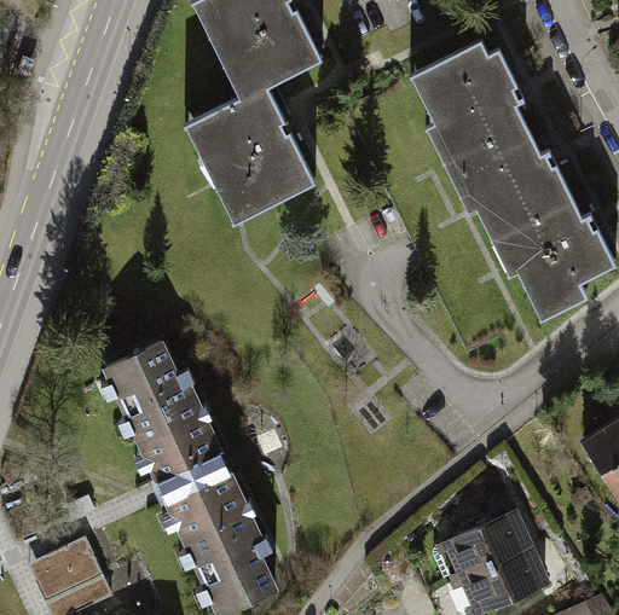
[(328,61),(298,0),(202,0),(198,3),(246,100),(271,87),(328,61)]
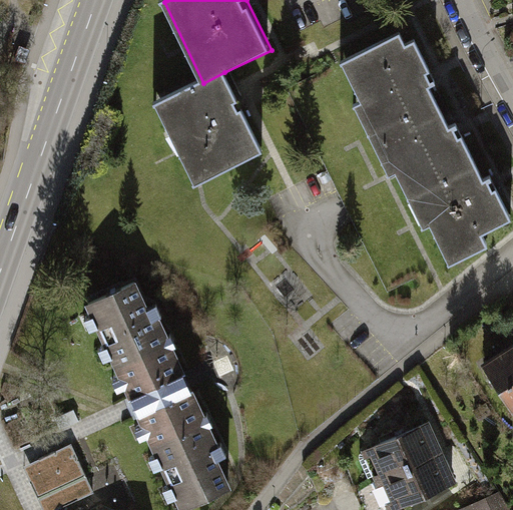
[(405,47),(400,35),(340,65),(359,102),(353,105),(365,129),(433,95),(429,88),(436,84),(433,80),(430,82),(426,74),(429,72),(414,42),(405,47)]
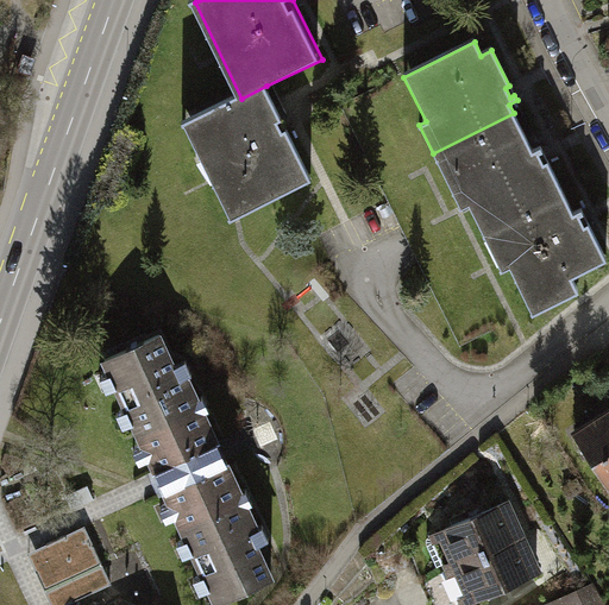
[(37,61),(23,56),(17,75),(31,80),(37,61)]
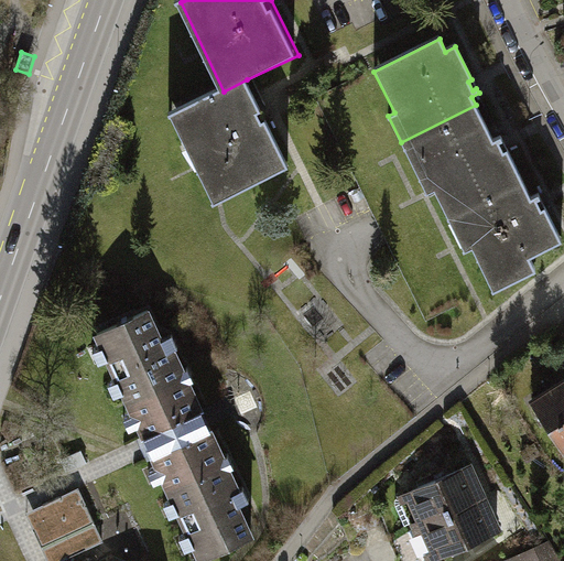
[(214,205),(290,169),(247,79),(224,92),(171,116),(214,205)]
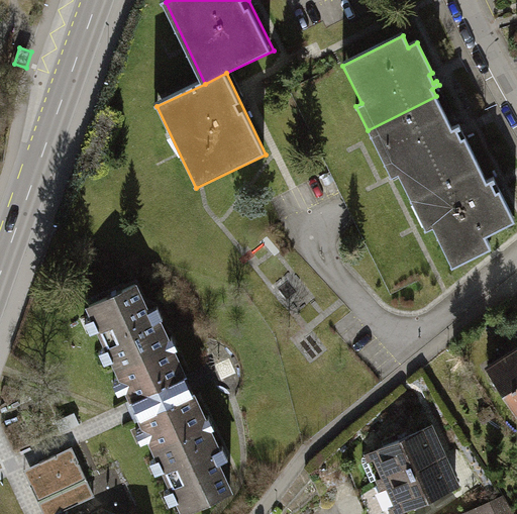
[(409,198),(478,165),(464,138),(461,139),(457,131),(460,130),(458,125),(452,129),(436,96),(368,130),(391,178),(398,175),(409,198)]
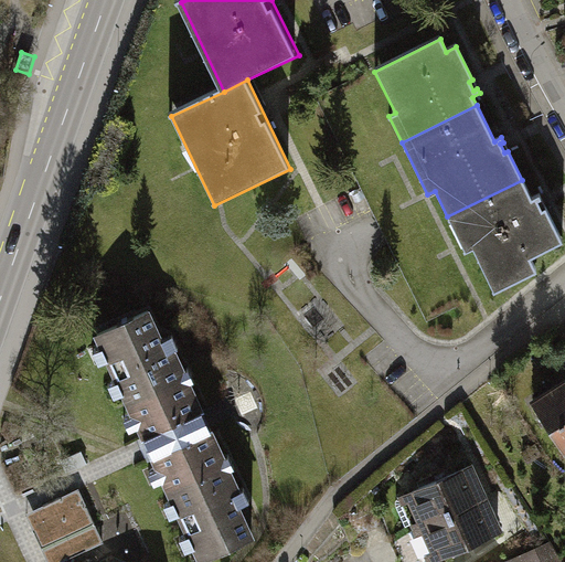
[(447,216),(465,252),(471,247),(494,293),(537,272),(531,260),(564,244),(545,208),(542,210),(537,202),(542,200),(540,195),(532,199),(522,180),(447,216)]
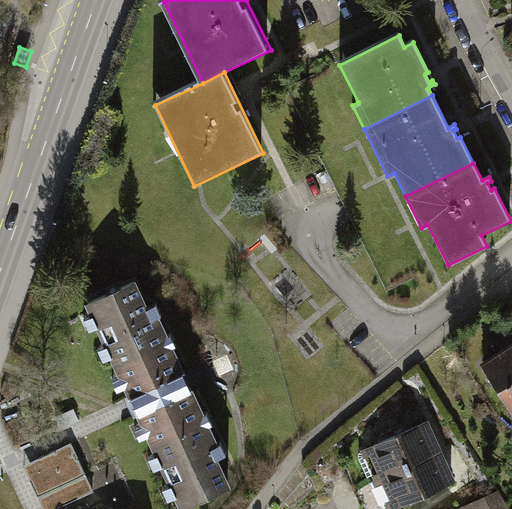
[(229,487),(134,280),(82,304),(129,407),(176,508),(182,508),(229,487)]
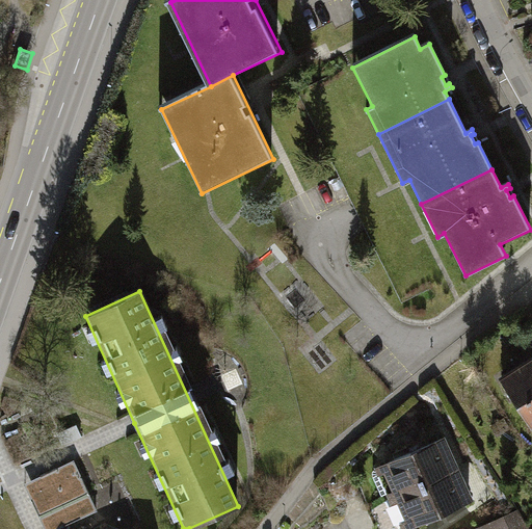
[(531,439),(531,360),(488,388),(523,444),(531,439)]
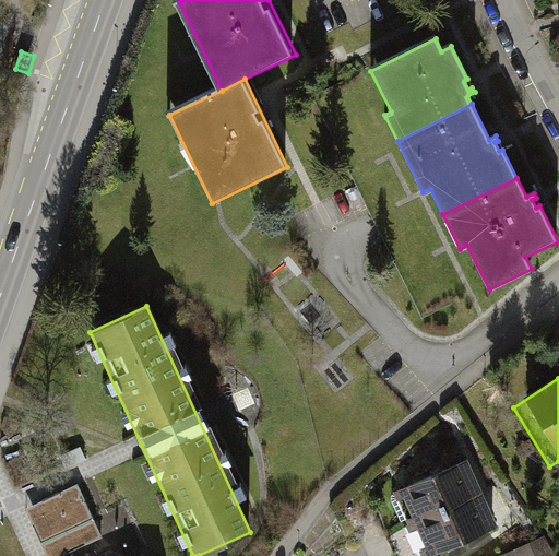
[(464,464),(391,494),(407,532),(435,521),(480,501),(464,464)]
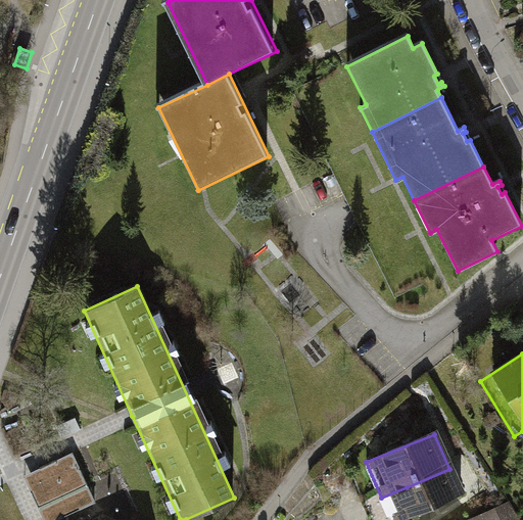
[(74,456),(25,478),(43,519),(61,519),(96,505),(74,456)]
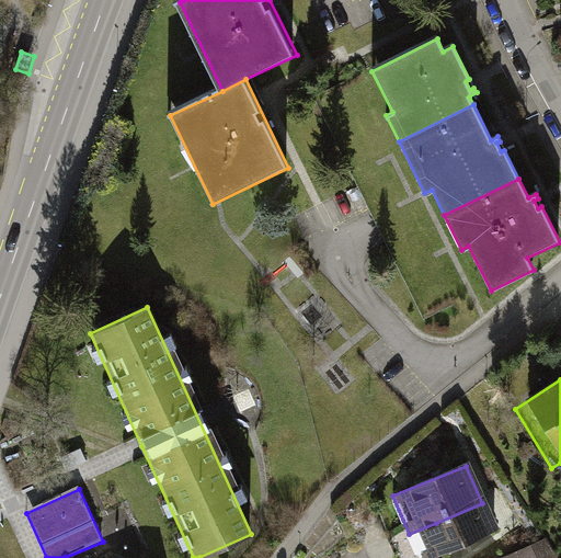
[(411,548),(414,557),(455,557),(497,541),(482,503),(436,523),(442,536),(411,548)]
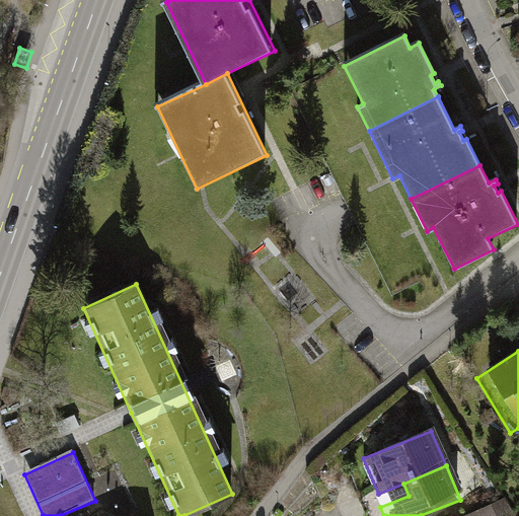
[(518,515),(511,497),(470,515),(518,515)]
